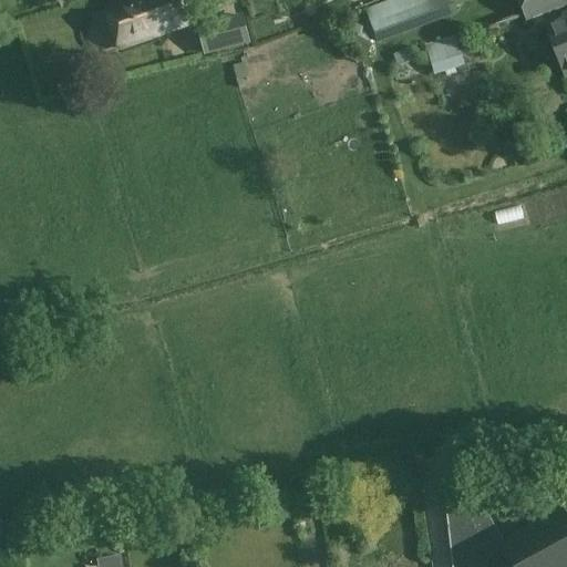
[(177,0),(133,0),(106,10),(121,50),(187,26),(177,0)]
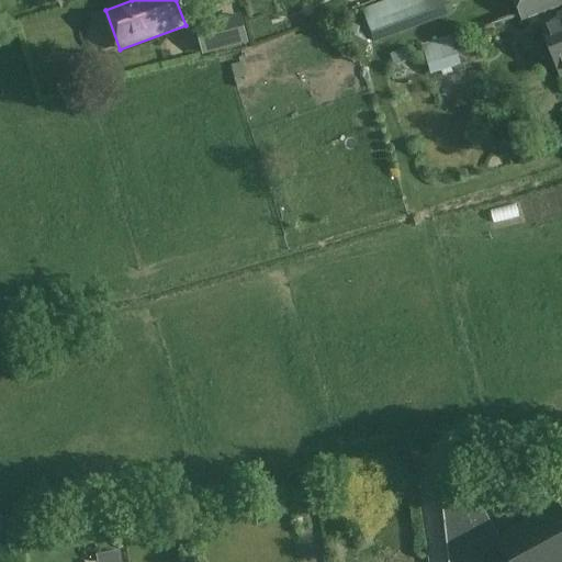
[(374,37),(451,9),(450,6),(465,0),(514,0),(523,21),(561,6),(561,0),(383,0),(363,8),(374,37)]
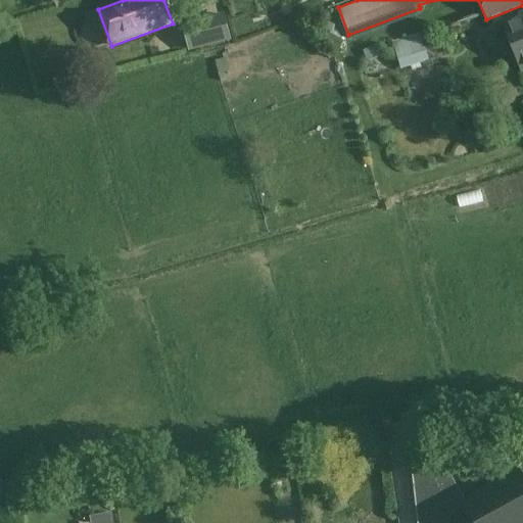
[(520,19),(504,26),(522,72),(522,70),(522,12),(519,15),(520,19)]
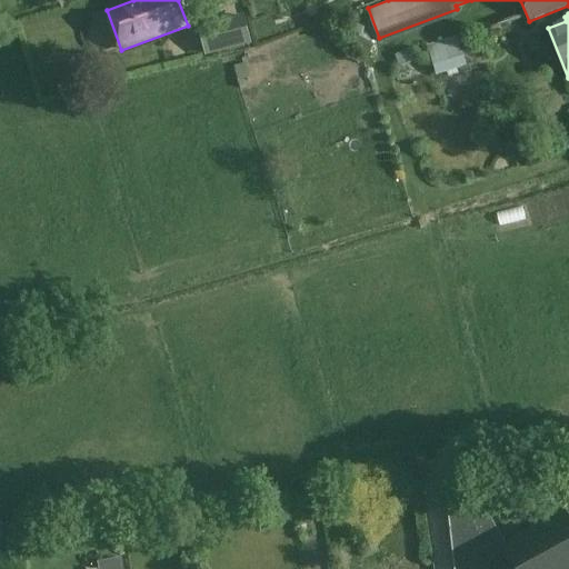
[(243,15),(198,27),(206,57),(252,43),(243,15)]
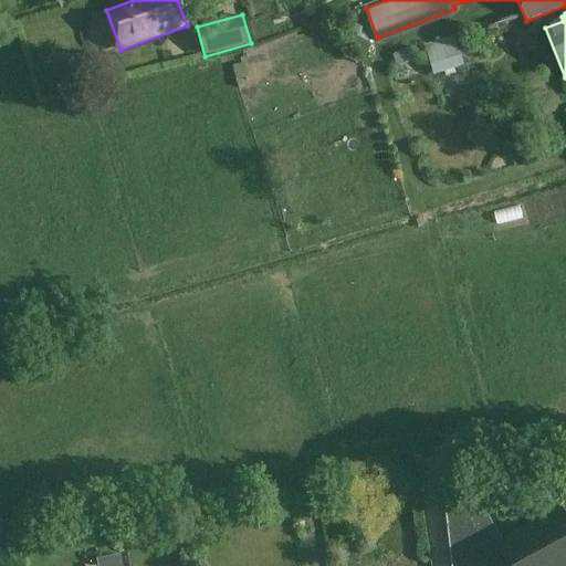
[(456,37),(426,45),(436,75),(464,65),(456,37)]
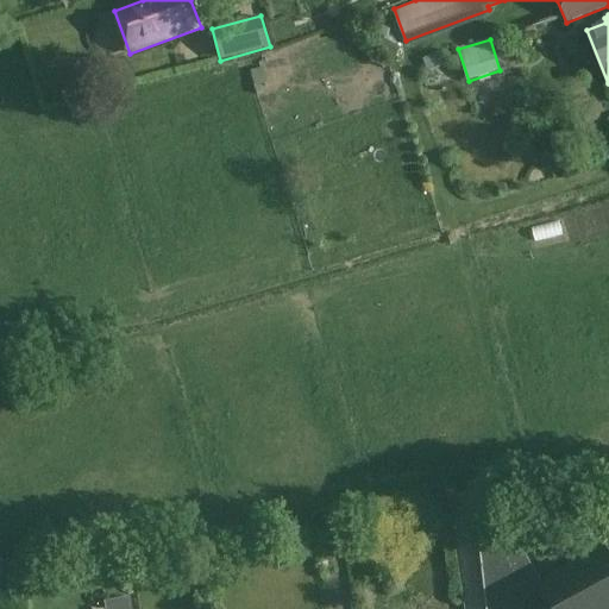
[(608,608),(608,554),(604,546),(600,550),(601,551),(538,585),(510,534),(478,538),(487,608),(608,608)]
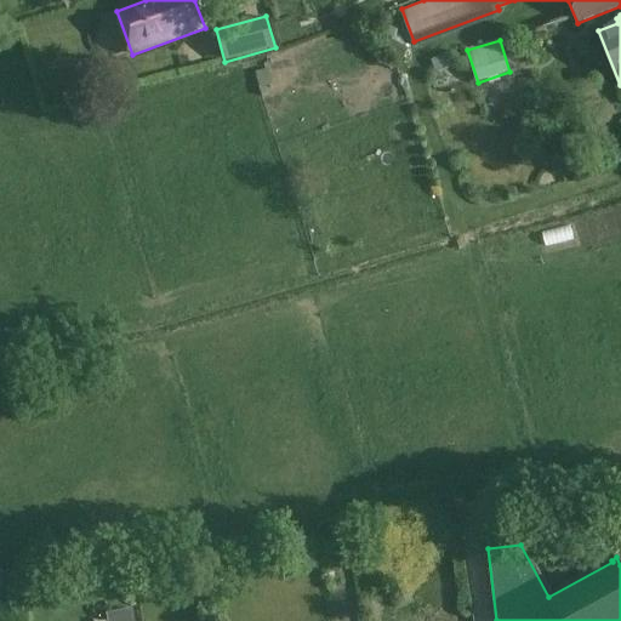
[(132,620),(131,607),(103,610),(104,620),(132,620)]
